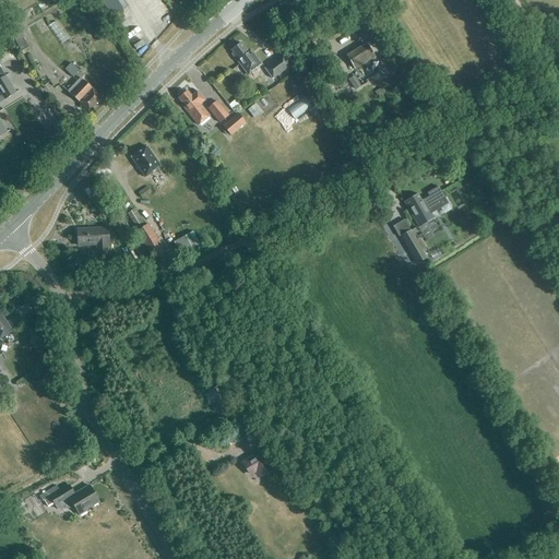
[(100,0),(111,16),(127,7),(121,0),(100,0)]
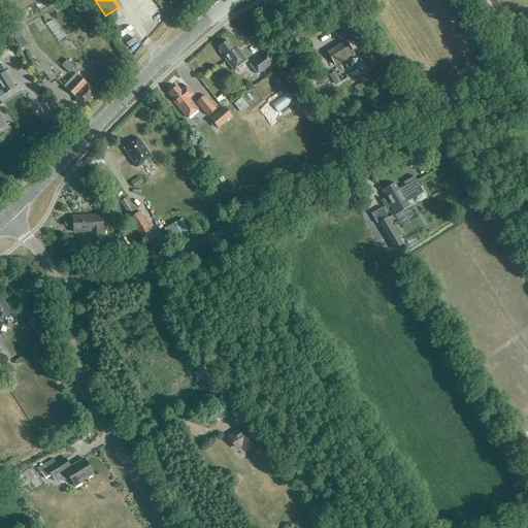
[(144,12),(153,25),(170,13),(163,1),(144,12)]
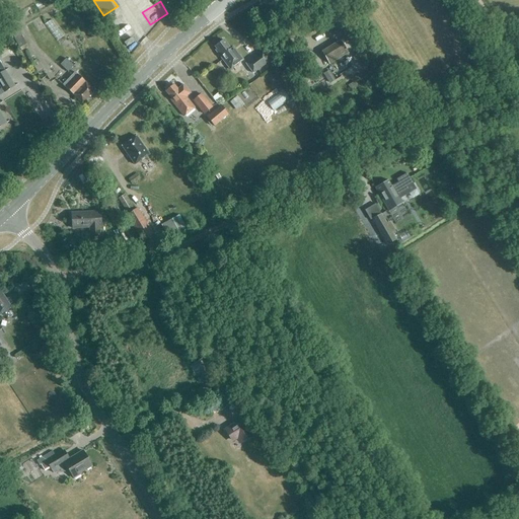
[(335,30),(343,24),(335,10),(325,16),(335,30)]
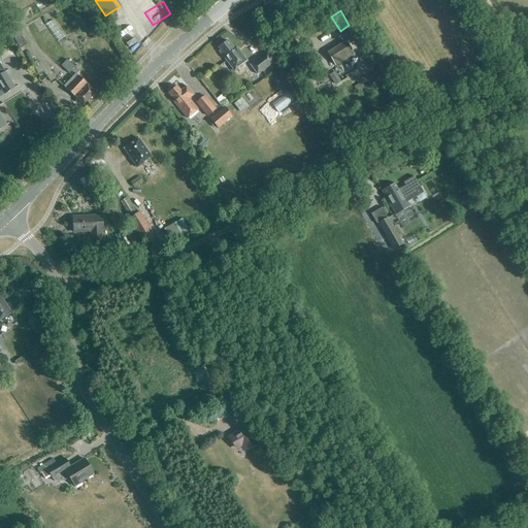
[(54,15),(50,19),(63,36),(67,33),(54,15)]
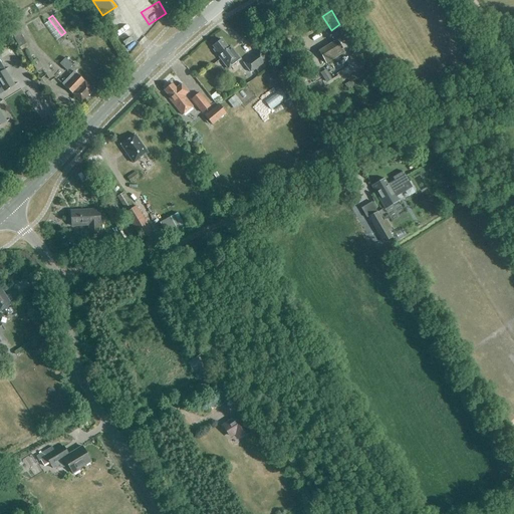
[(325,62),(343,50),(336,38),(317,49),(325,62)]
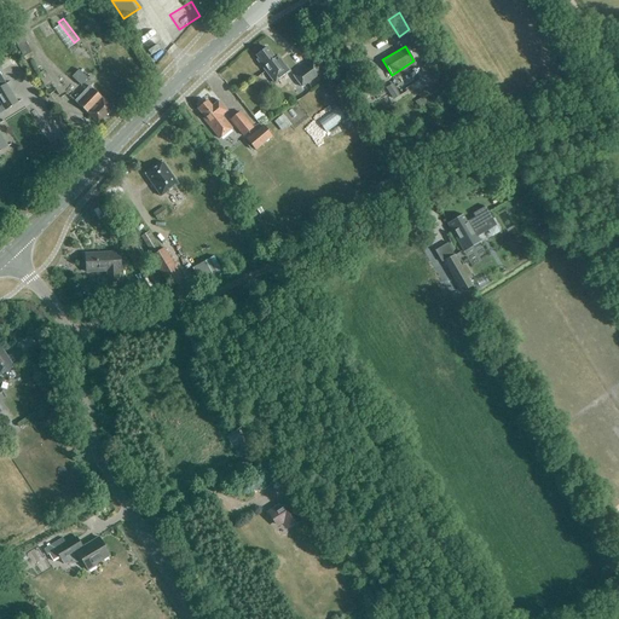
[(275,84),(290,71),(278,56),(275,59),(266,48),(256,56),(259,59),(256,61),(275,84)]
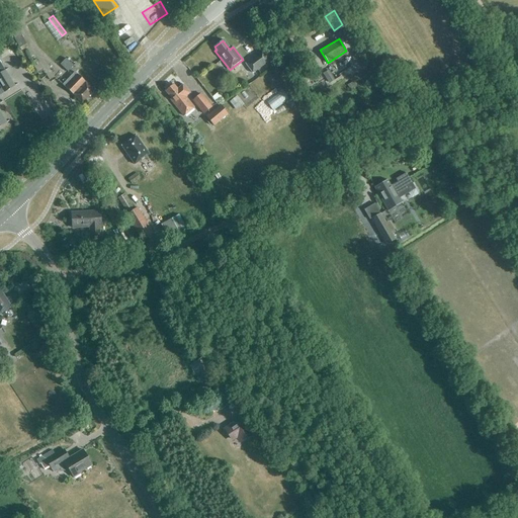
[(266,48),(244,63),(252,74),(274,58),(266,48)]
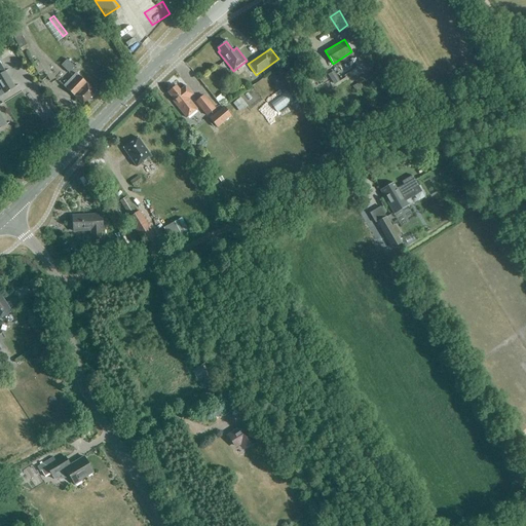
[(61,66),(69,73),(74,67),(67,60),(61,66)]
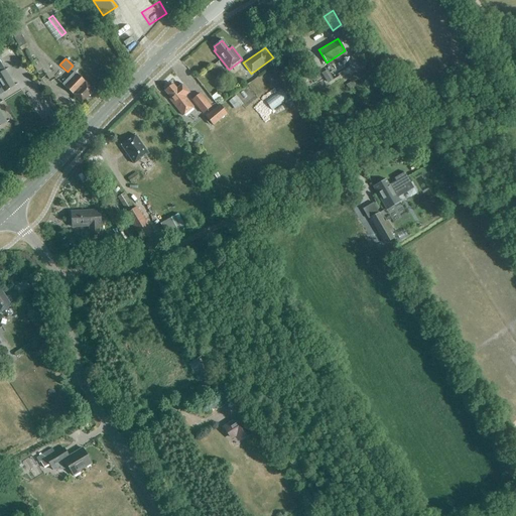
[(8,69),(0,73),(0,86),(3,92),(0,94),(1,95),(18,84),(17,84),(14,86),(5,71),(8,69)]
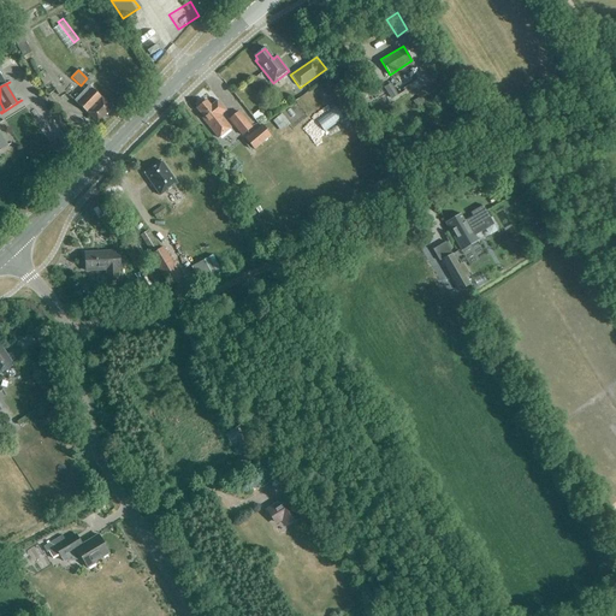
[(88,86),(75,101),(98,123),(112,108),(88,86)]
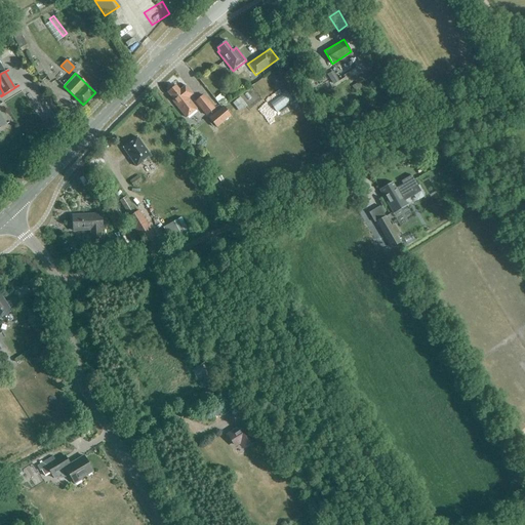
[(358,82),(352,86),(357,95),(363,92),(358,82)]
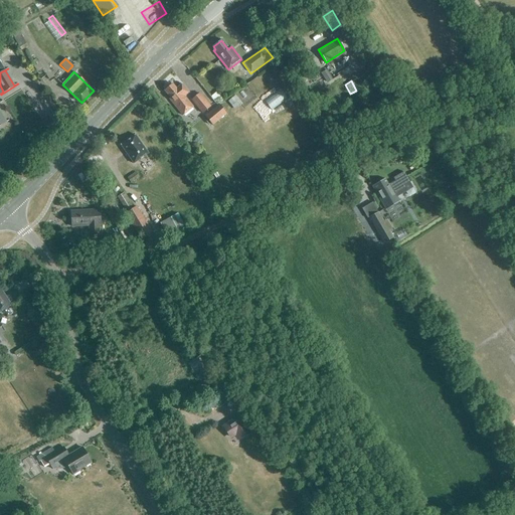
[(173,83),(165,90),(170,98),(169,99),(182,116),(193,107),(185,97),(189,93),(183,83),(177,89),(173,83)]
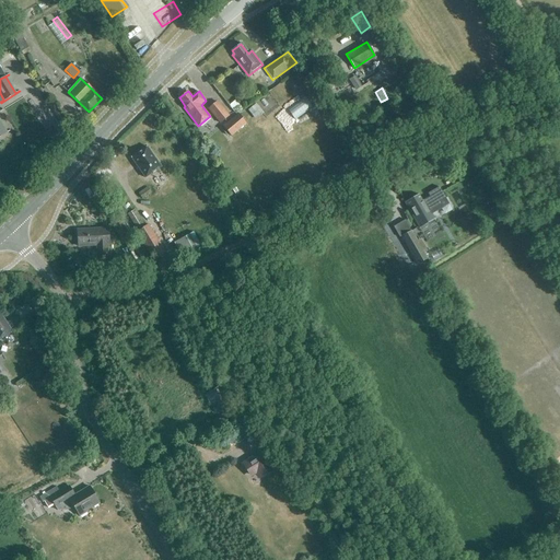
[(229,116),(217,102),(208,108),(220,123),(229,116)]
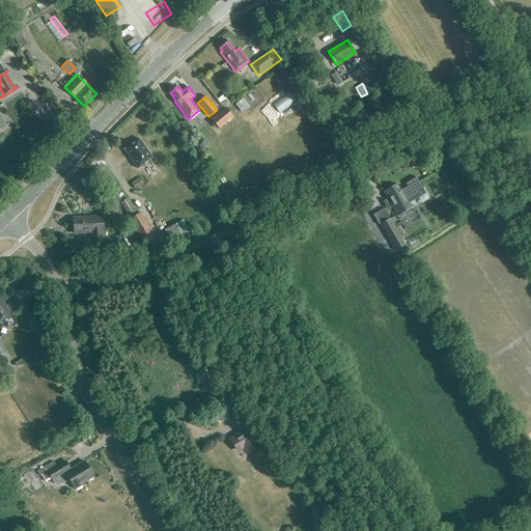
[(242,98),(234,105),(242,113),(250,107),(242,98)]
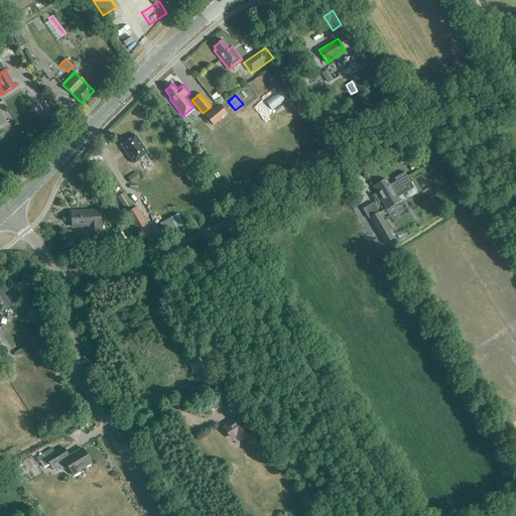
[(0,126),(10,121),(9,120),(6,122),(0,112),(0,103),(3,102),(2,101),(0,102),(0,126)]
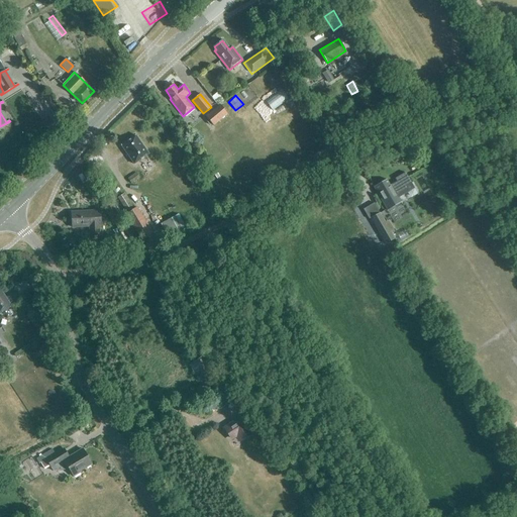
[(212,125),(227,113),(220,105),(205,116),(212,125)]
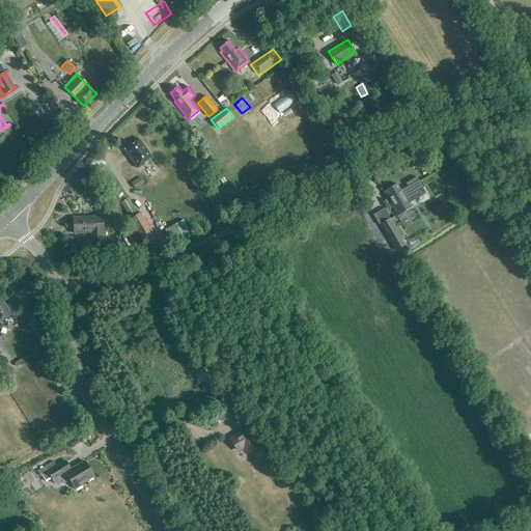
[(152,159),(139,139),(123,149),(138,169),(152,159)]
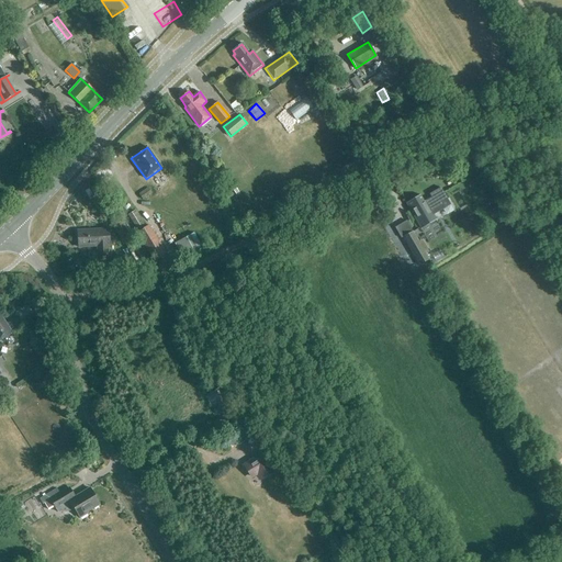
[(147,188),(138,194),(143,200),(152,193),(147,188)]
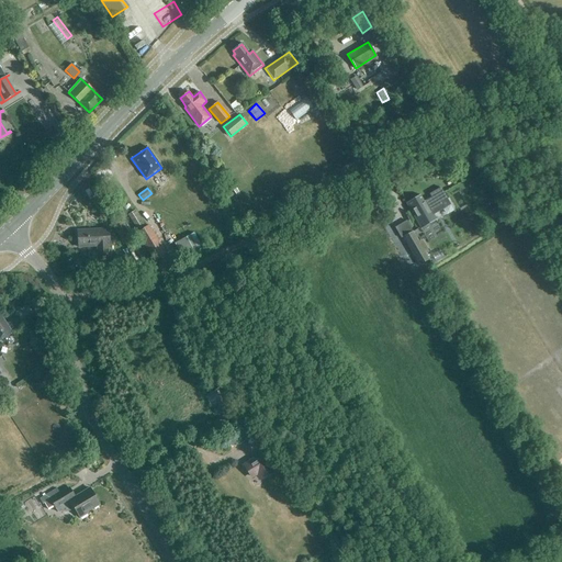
[(420,229),(437,220),(433,213),(441,208),(441,210),(450,204),(442,191),(431,198),(433,200),(425,205),(419,195),(406,203),(420,229)]
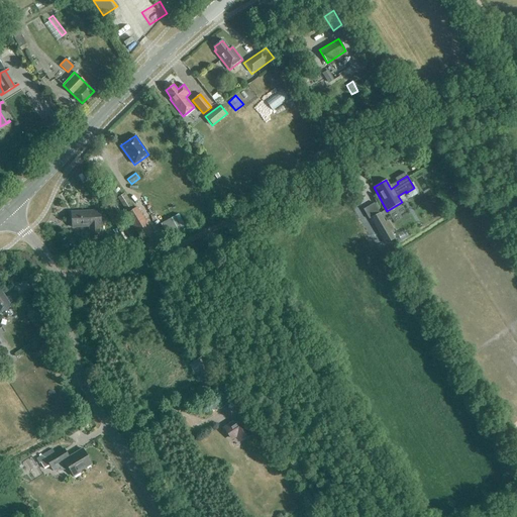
[(126,212),(131,209),(122,195),(117,198),(126,212)]
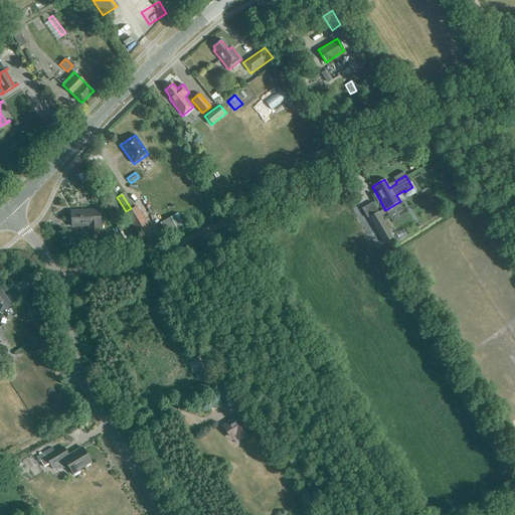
[(113,220),(119,216),(110,202),(103,207),(111,221),(113,220)]
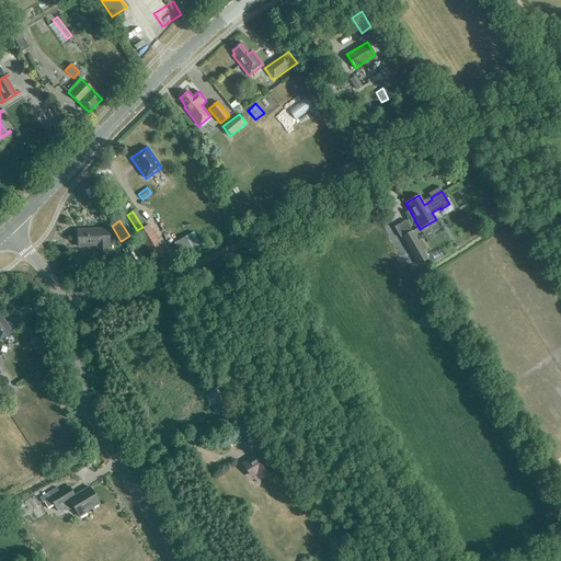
[(165,253),(149,225),(136,232),(153,261),(165,253)]
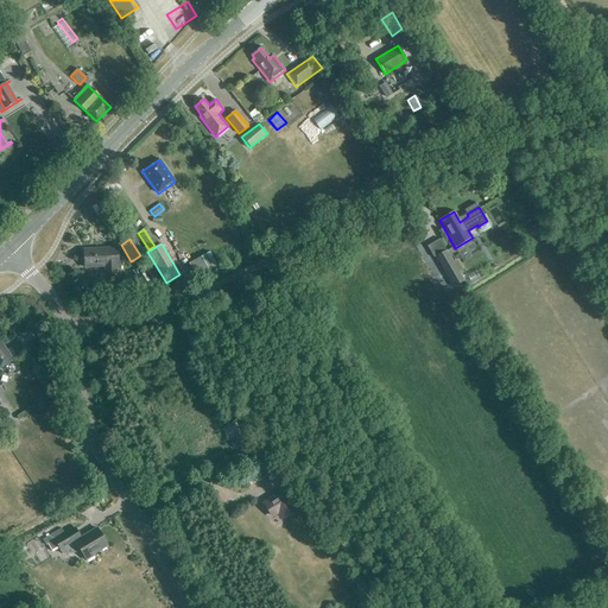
[(118,247),(112,247),(83,248),(84,268),(105,267),(105,283),(119,282),(118,267),(119,267),(118,247)]
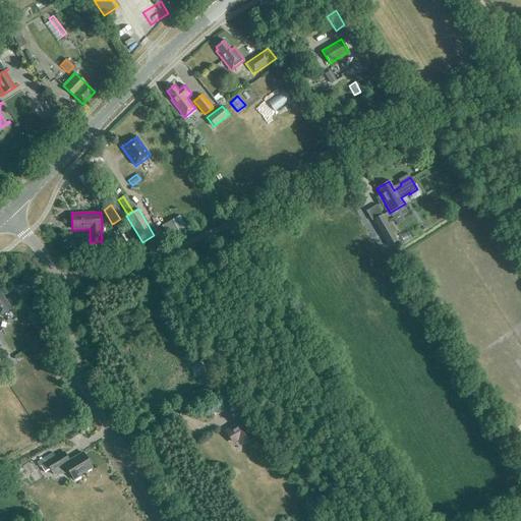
[(374,220),(372,221),(384,239),(389,246),(393,243),(398,240),(393,233),(397,231),(392,222),(388,224),(383,215),(374,220)]
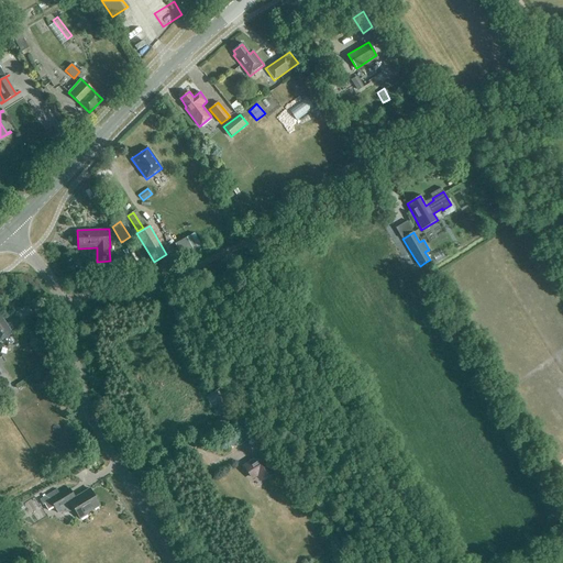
[(130,236),(123,241),(131,254),(139,250),(130,236)]
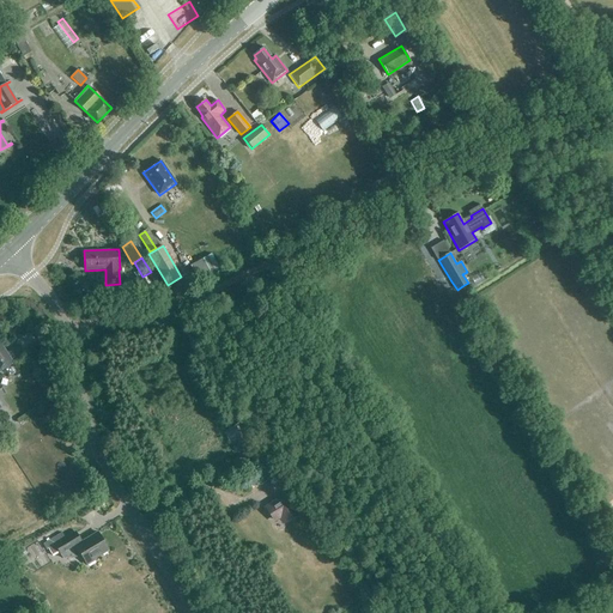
[(0,371),(4,369),(7,375),(11,376),(14,374),(14,370),(11,364),(13,363),(11,360),(12,359),(13,357),(11,353),(8,352),(6,353),(1,346),(0,346),(0,371)]
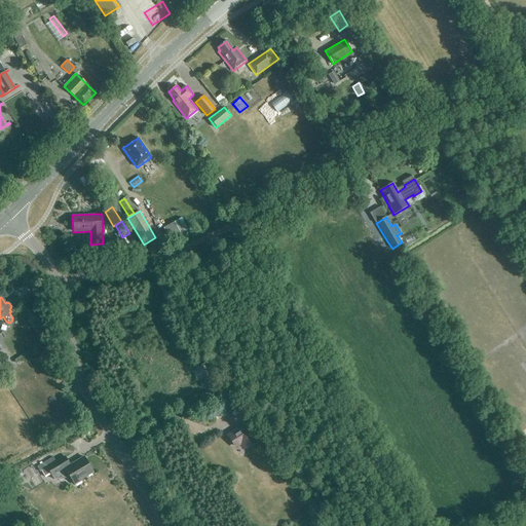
[(192,372),(203,389),(219,380),(208,362),(192,372)]
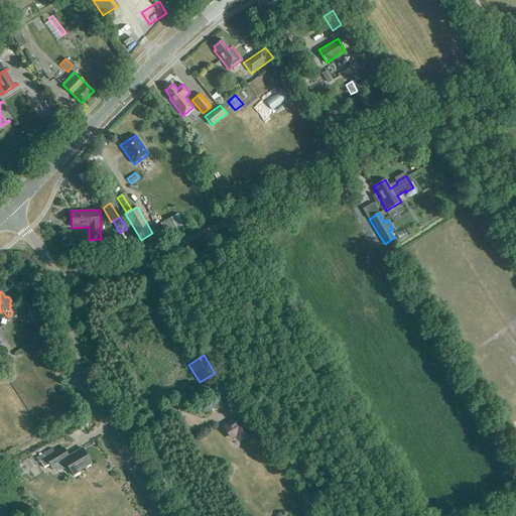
[(240,416),(224,427),(231,438),(236,435),(239,440),(250,433),(240,416)]
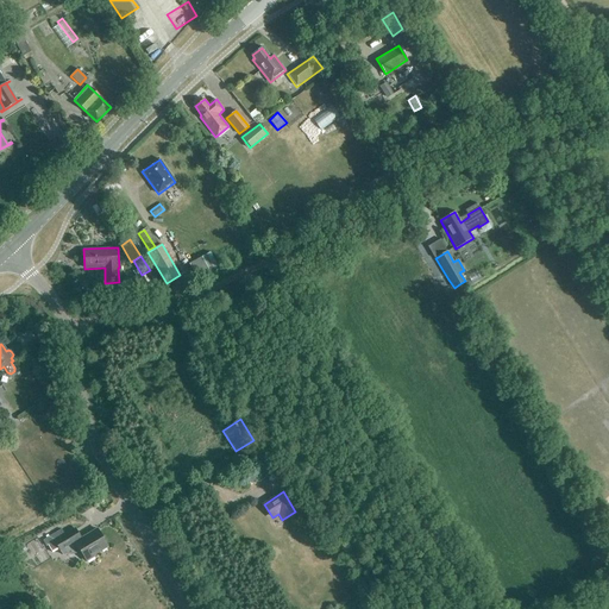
[(86,559),(87,562),(93,557),(93,556),(107,546),(96,529),(80,539),(74,528),(64,534),(61,529),(43,541),(45,546),(48,545),(52,552),(58,548),(63,556),(71,554),(76,553),(80,552),(85,560),(86,559)]
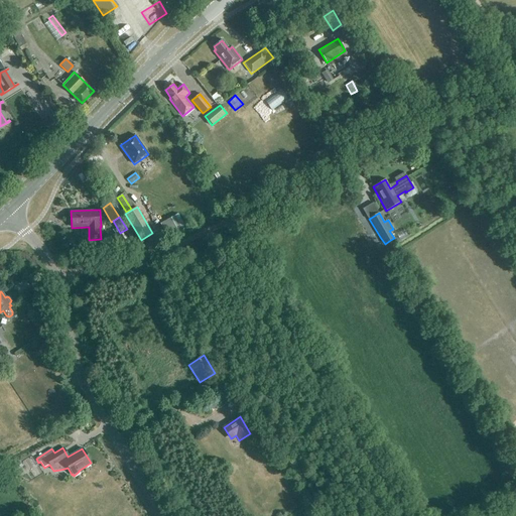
[(269,469),(262,472),(267,482),(273,479),(269,469)]
